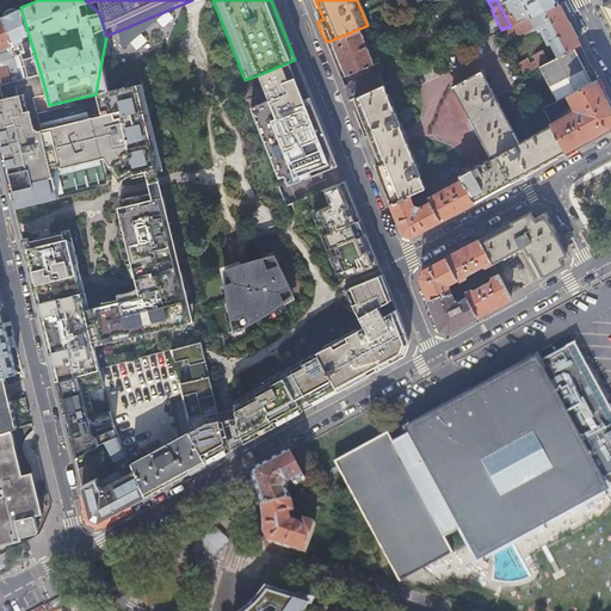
[(503,0),(514,24),(518,23),(513,14),(512,12),(524,6),(530,17),(559,4),(556,0),(503,0)]
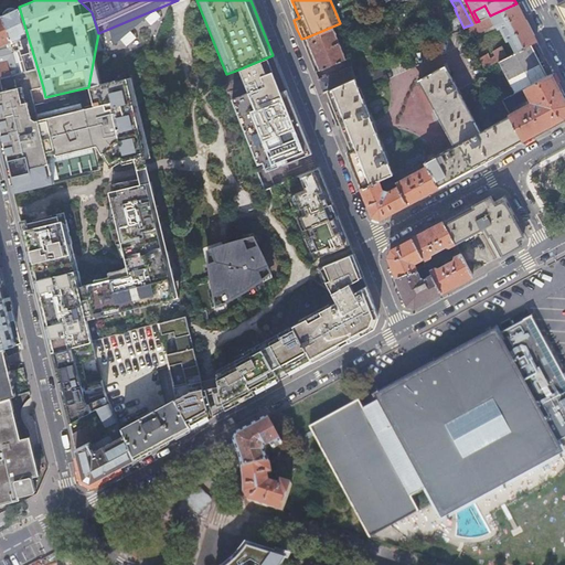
[(476,22),(472,24),(466,27),(469,33),(477,30),(477,31),(493,23),(496,27),(500,24),(515,53),(531,44),(536,41),(532,34),(531,32),(526,23),(521,11),(516,3),(490,16),(484,19),(479,21),(476,22)]
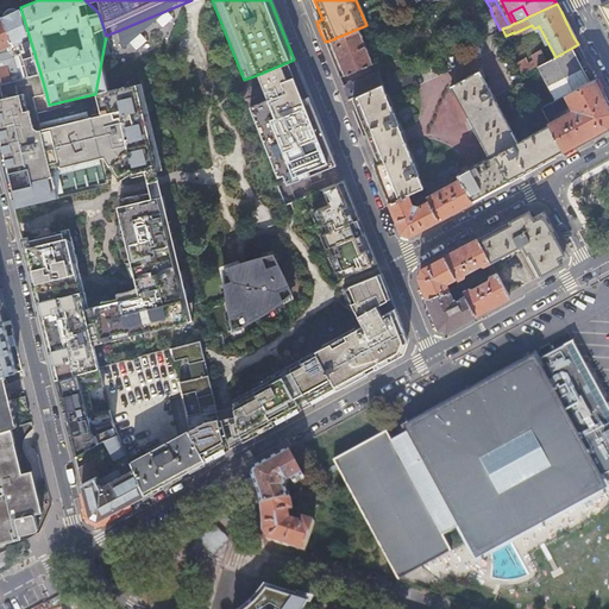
[(522,20),(528,17),(522,6),(510,12),(512,14),(518,12),(522,20)]
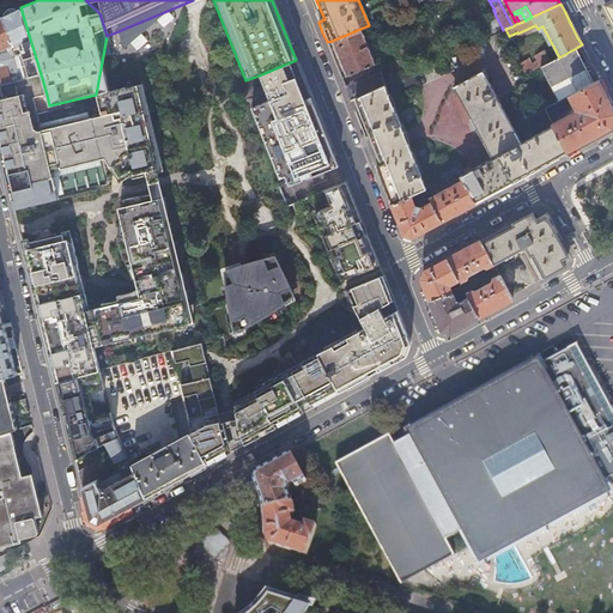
[(14,11),(1,17),(13,44),(11,54),(13,66),(17,80),(41,74),(20,7),(14,11)]
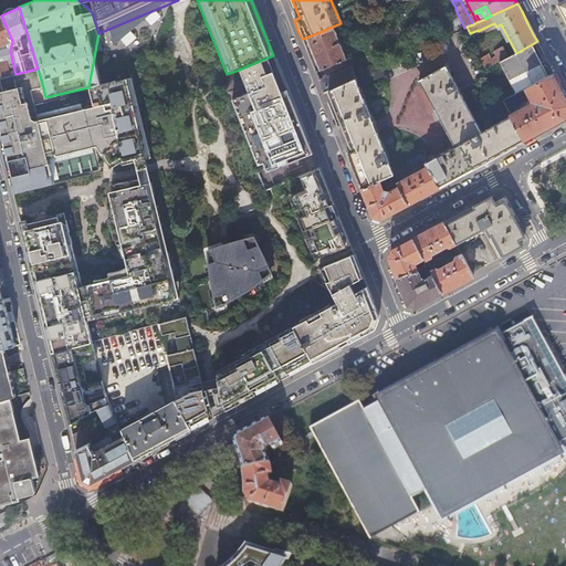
[(475,13),(480,21),(485,19),(481,11),(475,13)]
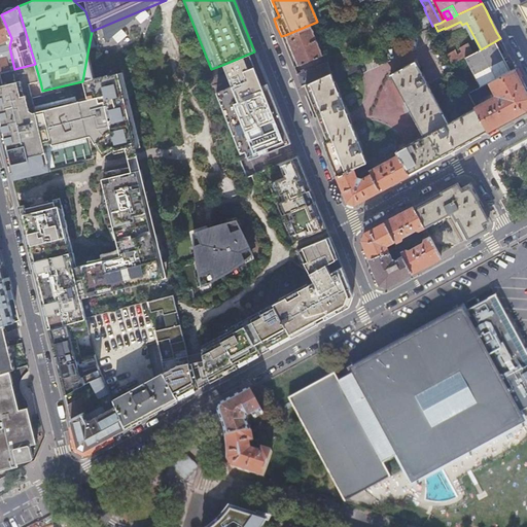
[(432,26),(426,13),(414,20),(421,31),(432,26)]
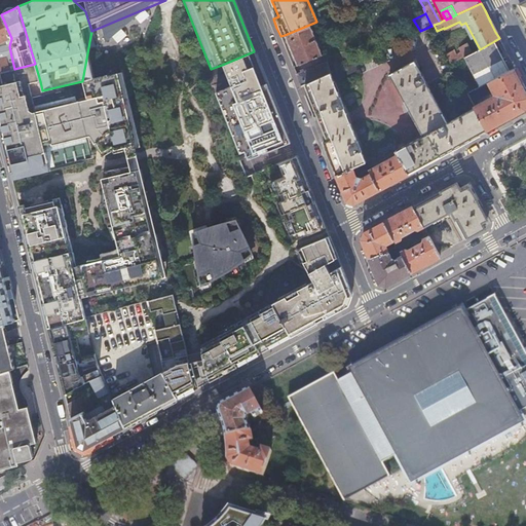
[(0,72),(14,69),(11,57),(4,58),(0,45),(0,42),(11,38),(1,14),(0,14),(0,72)]
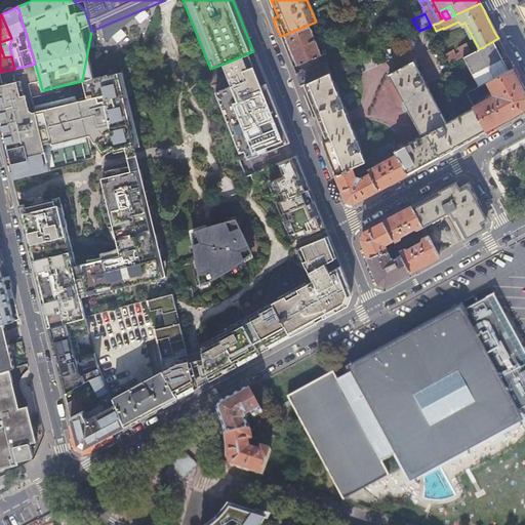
[(309,25),(284,35),(285,39),(296,66),(321,55),(309,25)]
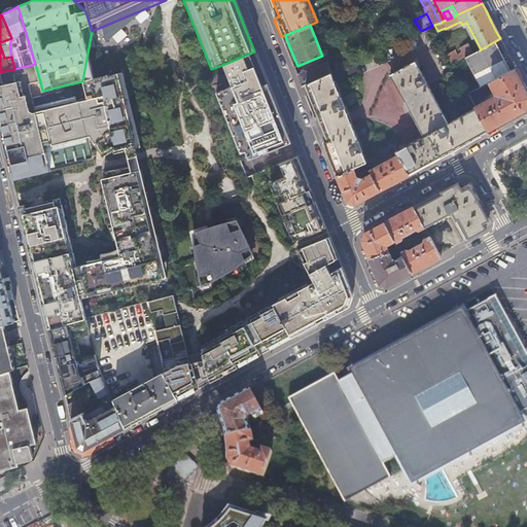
[(121,73),(117,74),(107,76),(107,75),(92,31),(82,81),(86,98),(78,100),(78,101),(35,112),(31,98),(28,84),(40,81),(35,64),(14,69),(0,72),(0,133),(4,150),(12,181),(49,172),(45,153),(44,153),(42,148),(90,137),(102,157),(112,151),(113,154),(126,151),(131,150),(129,144),(134,143),(139,142),(121,73)]
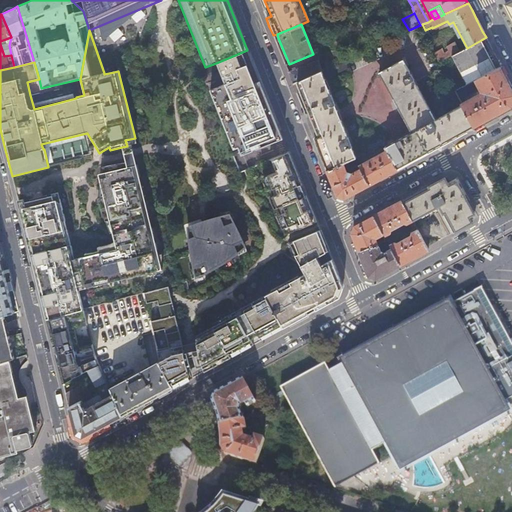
[(481,40),(467,48),(460,51),(451,56),(466,85),(472,82),(477,79),(496,69),(488,55),(481,40)]
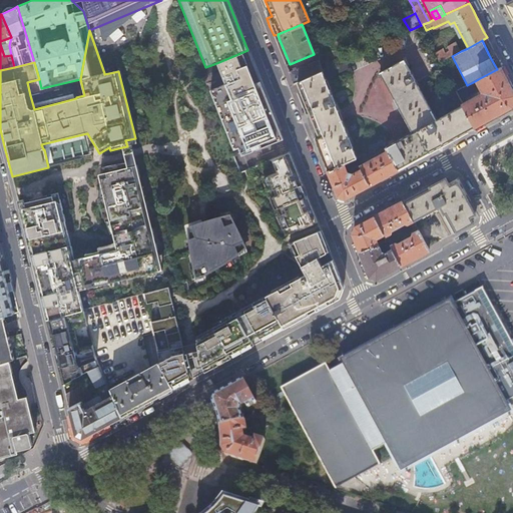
[(450,50),(452,56),(461,51),(455,41),(447,46),(450,50)]
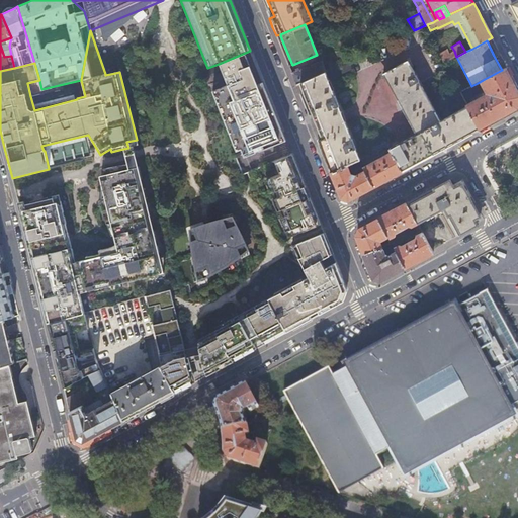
[(446,49),(438,53),(443,64),(450,60),(448,54),(446,49)]
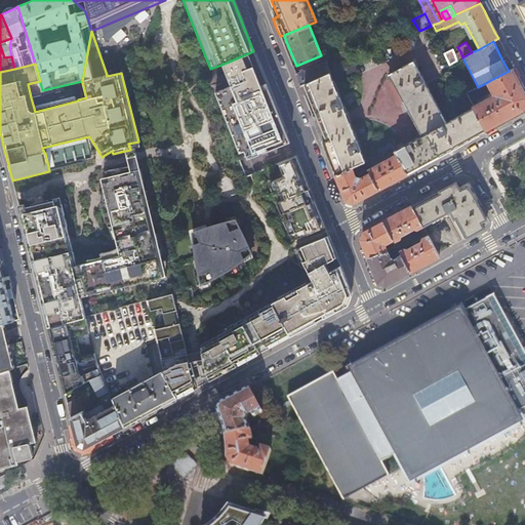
[(214,92),(223,112),(242,161),(247,159),(290,143),(264,76),(253,51),(221,65),(231,85),(214,92)]
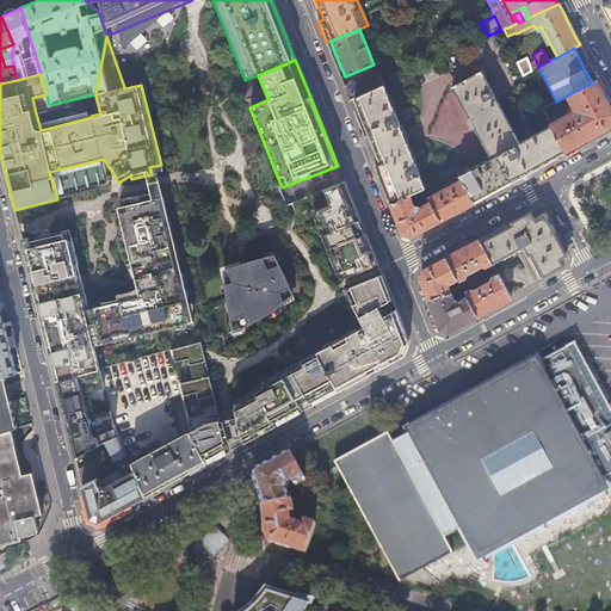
[(536,60),(529,63),(531,71),(538,67),(536,60)]
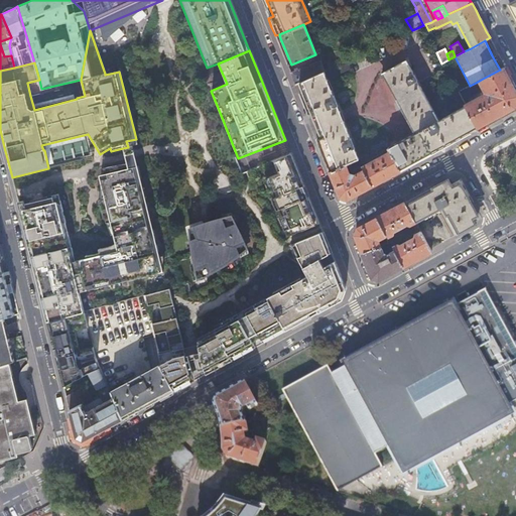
[(478,129),(465,107),(438,120),(406,59),(380,73),(413,134),(387,147),(388,150),(399,170),(405,167),(478,129)]
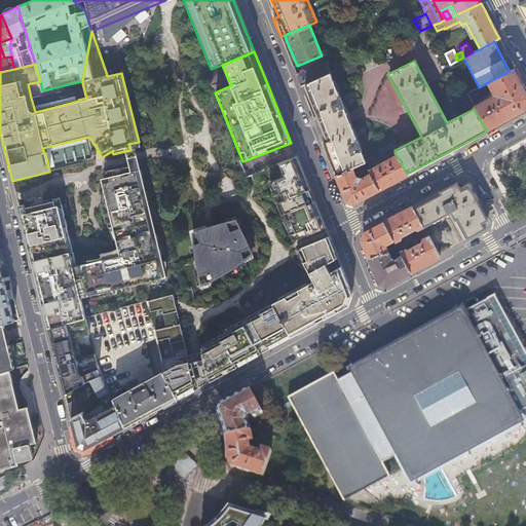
[(326,62),(295,74),(300,86),(304,84),(331,72),(326,62)]
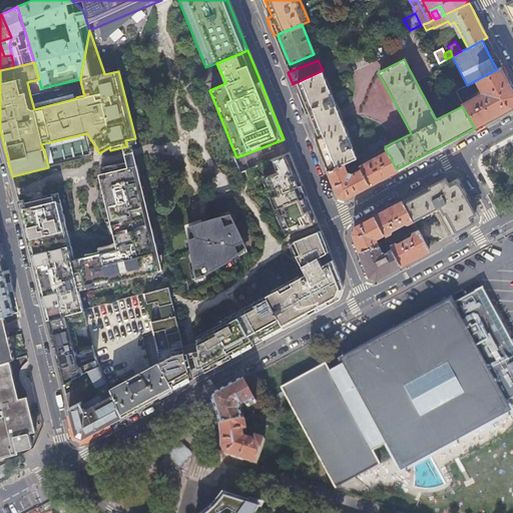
[(314,124),(319,136),(315,138),(328,170),(356,157),(340,117),(337,109),(325,79),(348,68),(345,60),(323,70),(297,82),(314,124)]
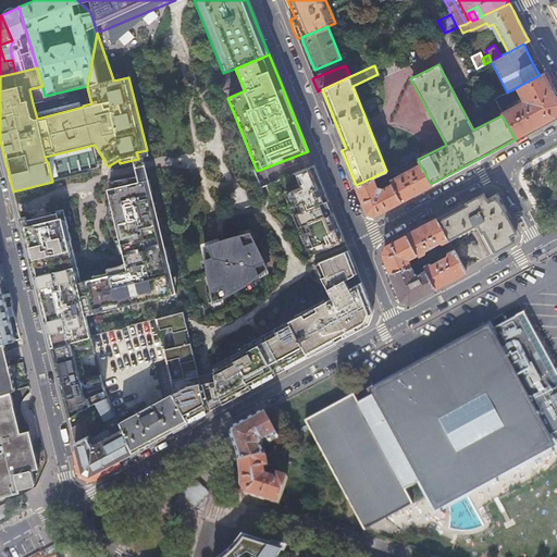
[(502,114),(502,115),(516,139),(528,133),(556,116),(556,95),(554,90),(549,82),(545,74),(545,73),(540,75),(519,86),(527,101),(502,114)]
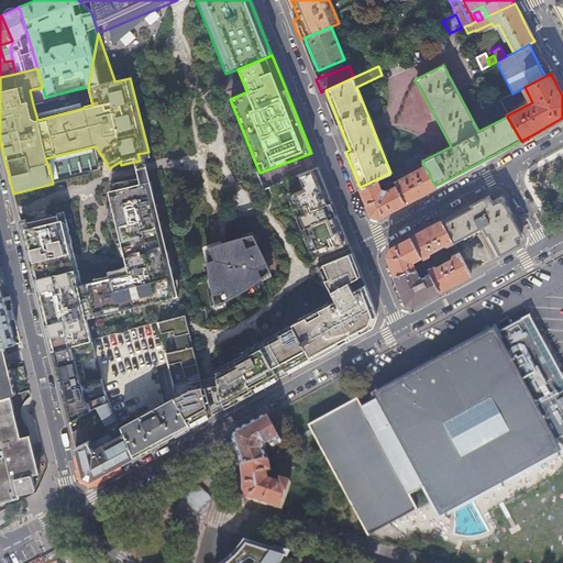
[(43,87),(30,90),(33,105),(46,101),(45,97),(43,87)]
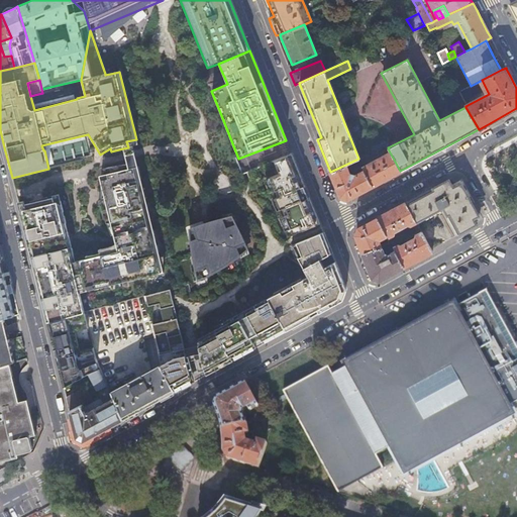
[(471,86),(458,92),(462,101),(482,91),(477,83),(471,86)]
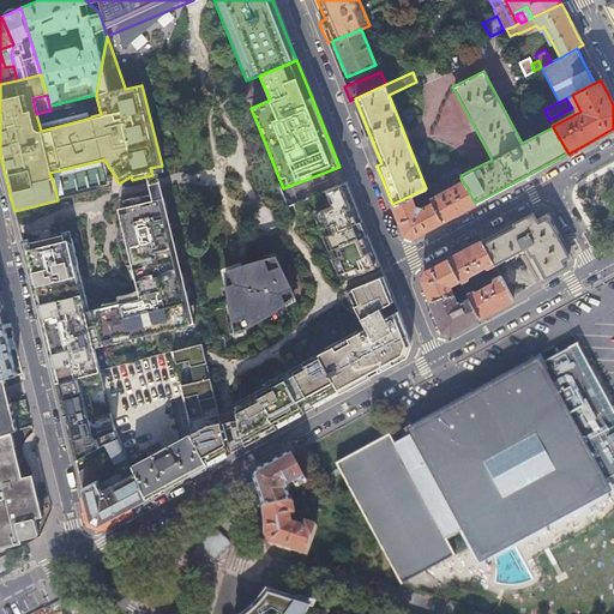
[(152,175),(146,176),(149,185),(151,196),(122,200),(122,210),(119,211),(120,238),(116,239),(132,280),(134,280),(138,289),(131,293),(116,296),(118,301),(102,305),(102,307),(86,312),(85,308),(86,308),(85,304),(83,295),(76,266),(78,265),(76,257),(73,258),(72,253),(74,252),(72,239),(70,240),(67,234),(23,246),(34,289),(56,384),(100,372),(94,348),(188,325),(187,318),(192,317),(186,290),(181,292),(180,287),(185,286),(160,182),(156,167),(150,168),(152,175)]
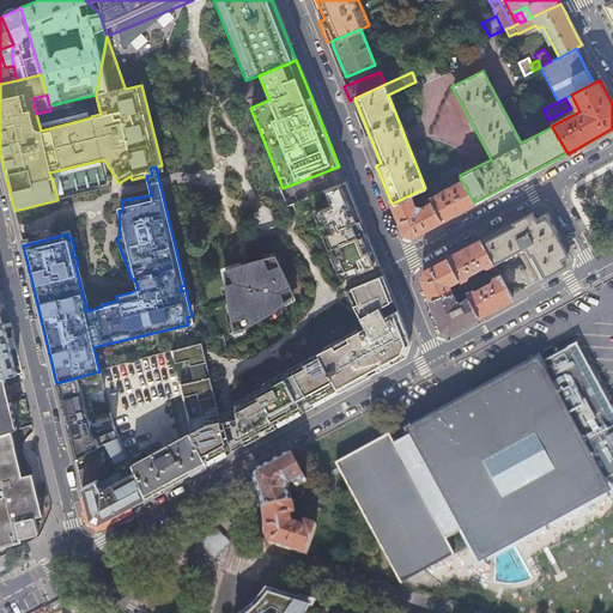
[(78,188),(99,183),(97,174),(76,178),(78,188)]
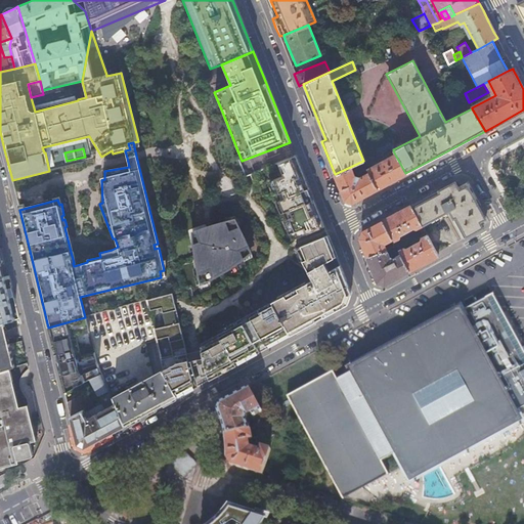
[(367,159),(363,161),(335,174),(345,200),(348,202),(352,203),(365,195),(392,181),(405,173),(394,153),(389,156),(388,157),(388,158),(388,159),(374,166),(373,166),(372,165),(367,168),(367,169),(367,170),(364,171),(366,174),(359,177),(358,176),(356,176),(354,176),(353,172),(369,165),(367,159)]
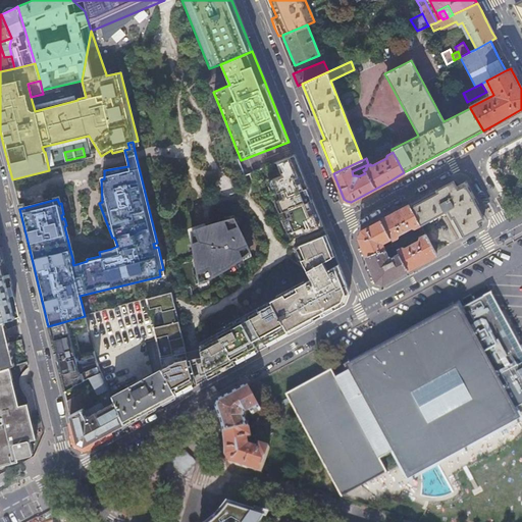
[(281,175),(272,179),(277,193),(280,199),(274,201),(279,213),(284,211),(288,217),(281,219),(288,233),(293,230),(296,237),(322,226),(314,204),(294,156),(276,162),(281,175)]
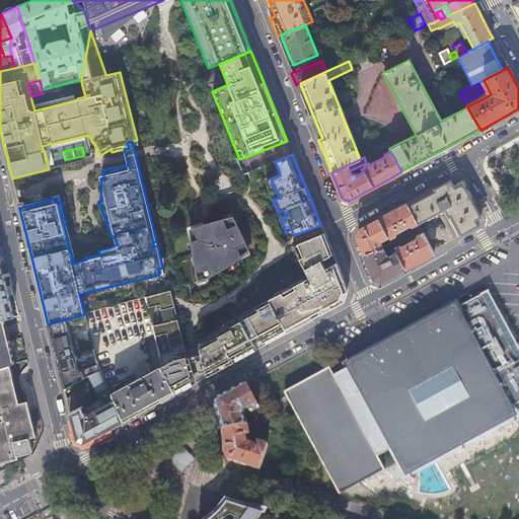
[(276,192),(271,178),(265,180),(270,194),(276,192)]
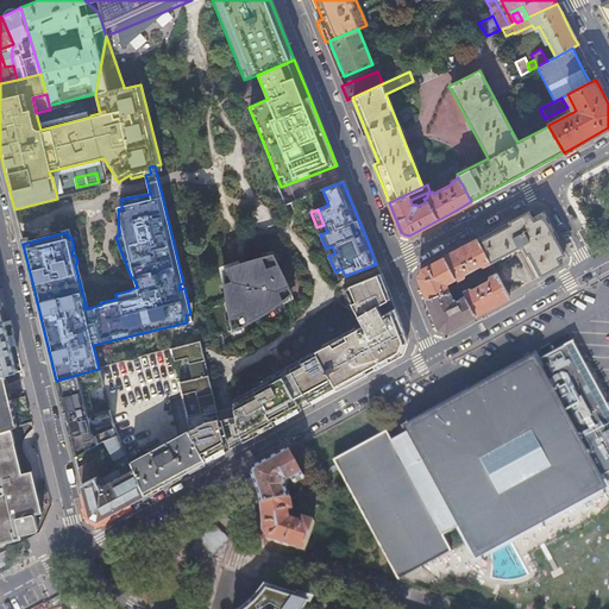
[(542,215),(528,212),(477,239),(490,263),(522,246),(539,277),(562,265),(564,253),(559,246),(542,215)]
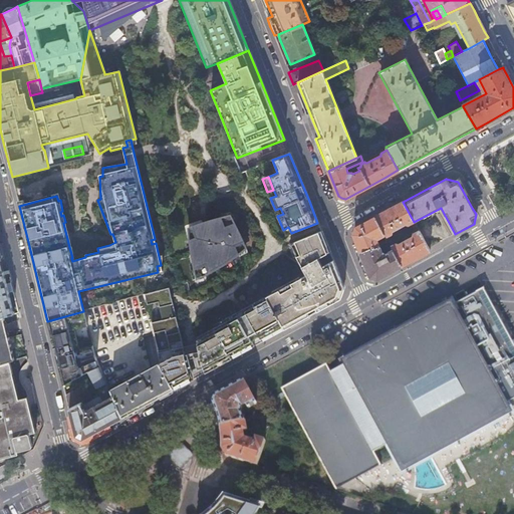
[(384,234),(384,235),(387,235),(392,233),(392,232),(392,231),(392,230),(406,223),(407,224),(408,224),(414,222),(403,202),(389,209),(375,217),(384,234)]
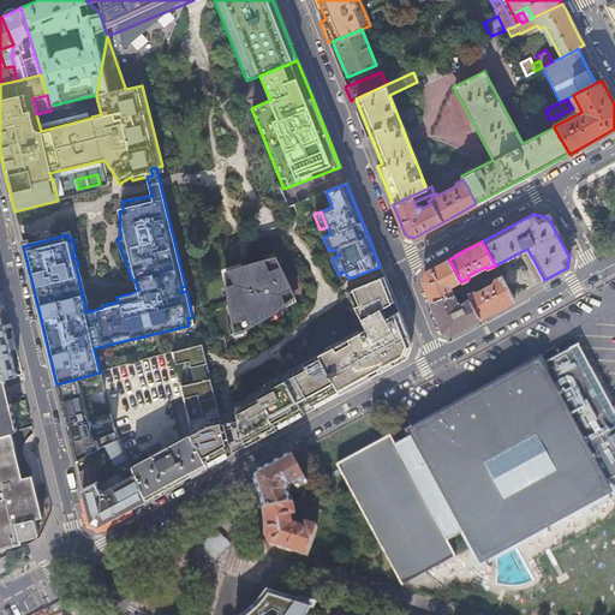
[(255,263),(236,269),(226,273),(226,281),(230,305),(236,333),(252,326),(267,317),(280,308),(293,297),(285,278),(275,258),(255,263)]
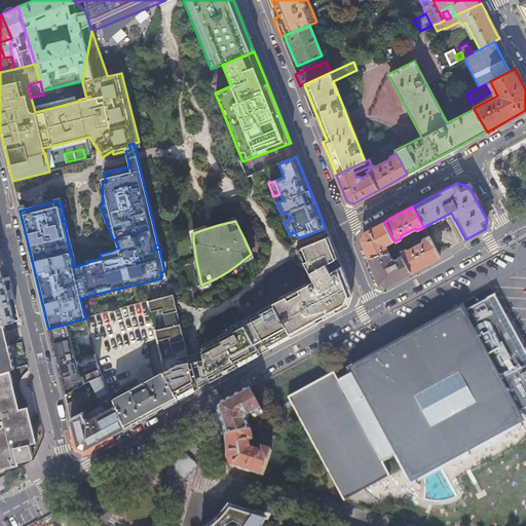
[(386,243),(393,239),(384,222),(364,232),(362,238),(378,282),(382,284),(386,285),(411,272),(402,256),(393,260),(392,259),(391,259),(385,246),(386,243)]
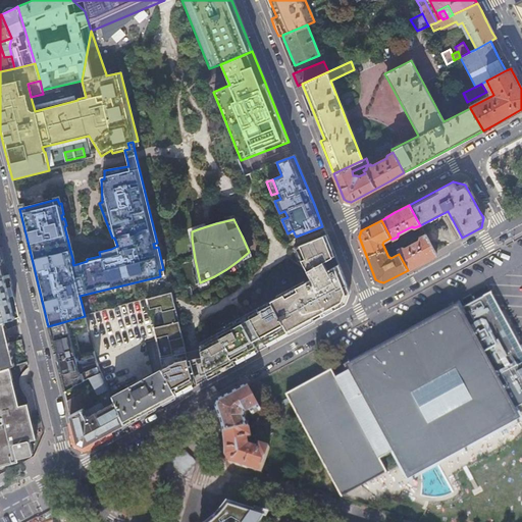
[(190,227),(191,239),(192,239),(192,231),(200,228),(198,224),(190,227)]
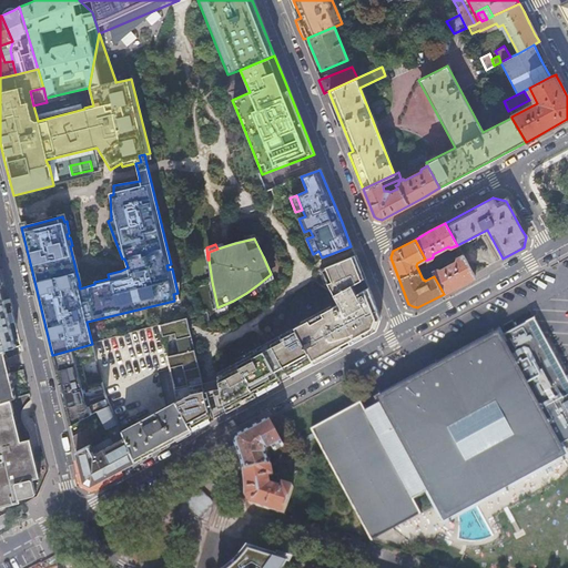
[(320,270),(327,283),(334,295),(338,304),(331,307),(330,305),(321,311),(322,313),(269,341),(270,342),(283,367),(288,378),(375,331),(377,324),(379,317),(367,286),(355,255),(320,270)]
